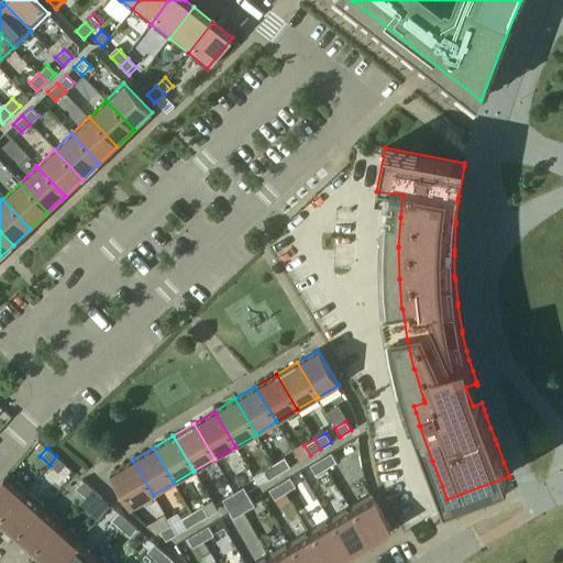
[(320,459),(326,468),(337,462),(331,452),(320,459)]
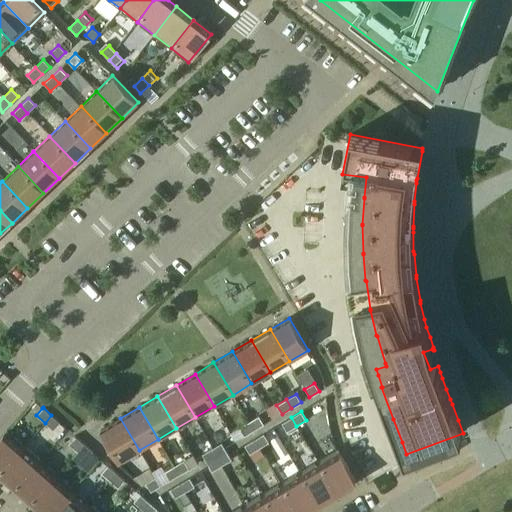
[(51,415),(45,423),(53,430),(59,423),(60,423),(51,415)]
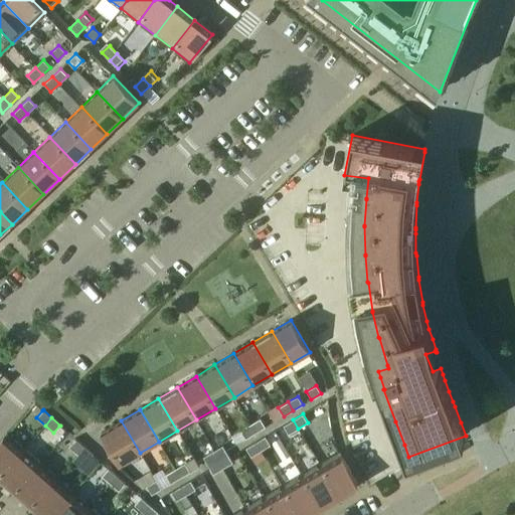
[(250,424),(255,433),(266,426),(261,418),(250,424)]
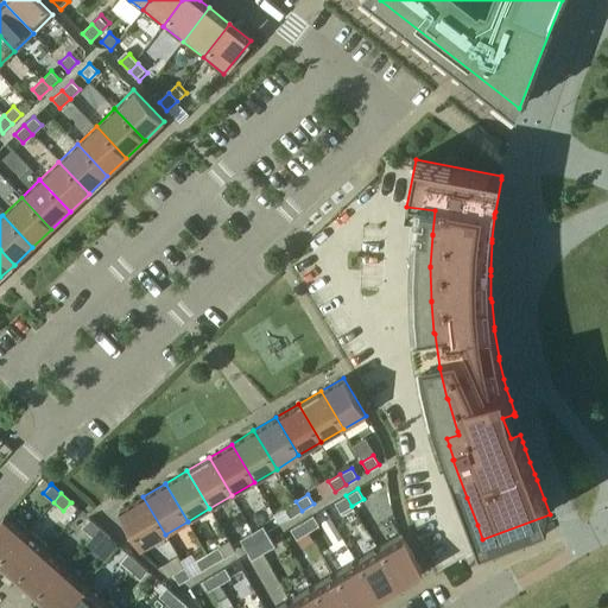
[(346,495),(334,502),(341,513),(352,506),(346,495)]
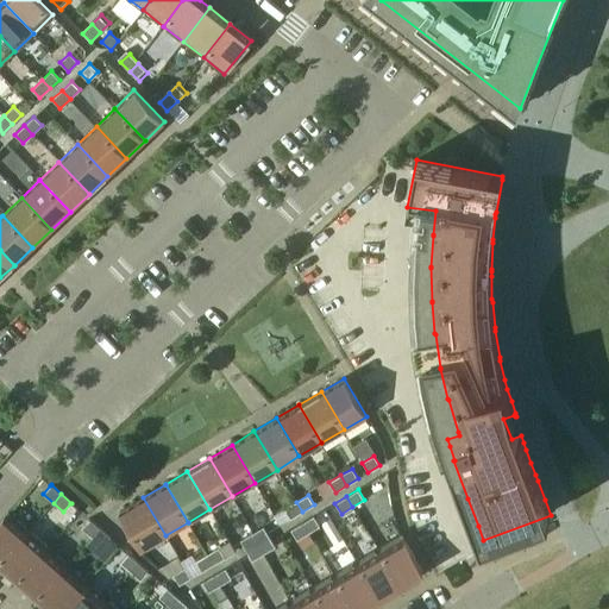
[(120,510),(143,550),(165,535),(143,497),(120,510)]
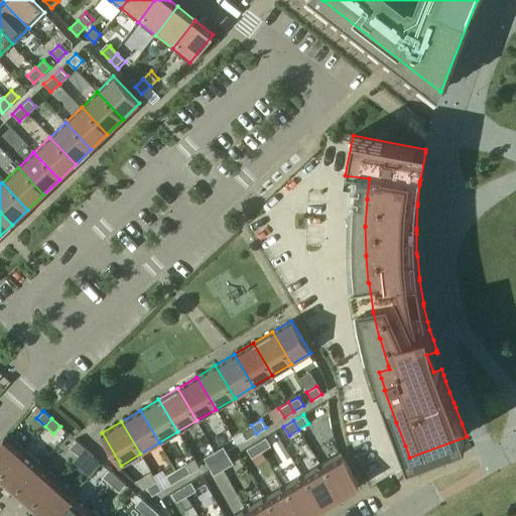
[(251,425),(241,430),(246,439),(256,433),(251,425)]
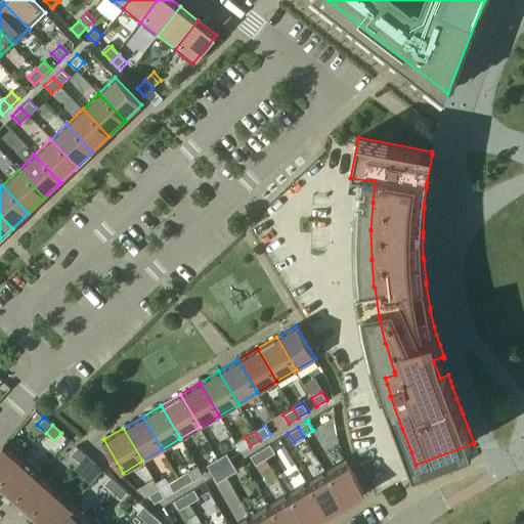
[(7,441),(0,448),(0,483),(25,456),(7,441)]
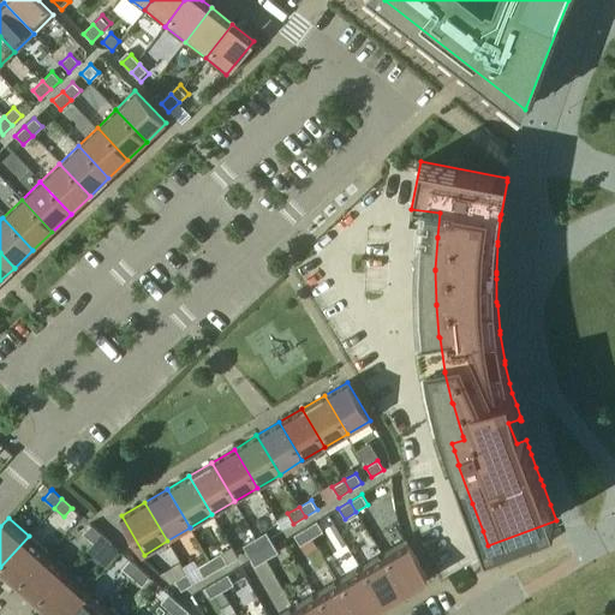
[(305,527),(311,538),(323,531),(317,521),(305,527)]
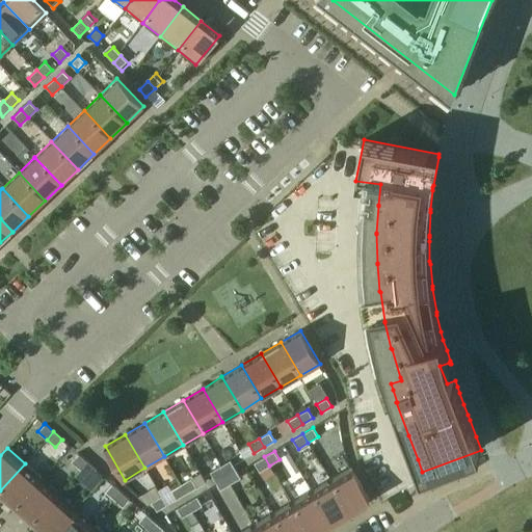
[(86,461),(78,453),(77,454),(78,454),(71,461),(80,469),(86,461)]
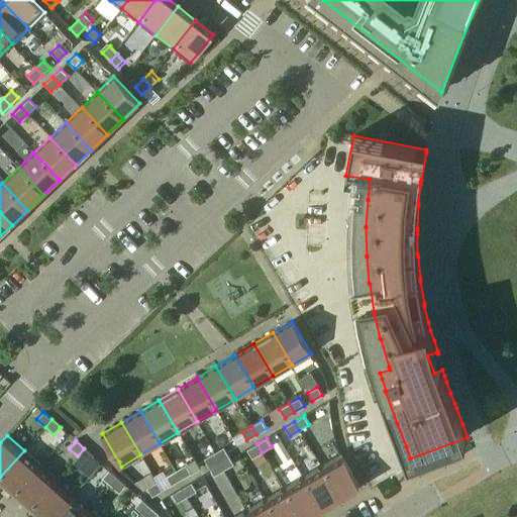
[(256,443),(246,449),(251,458),(262,452),(256,443)]
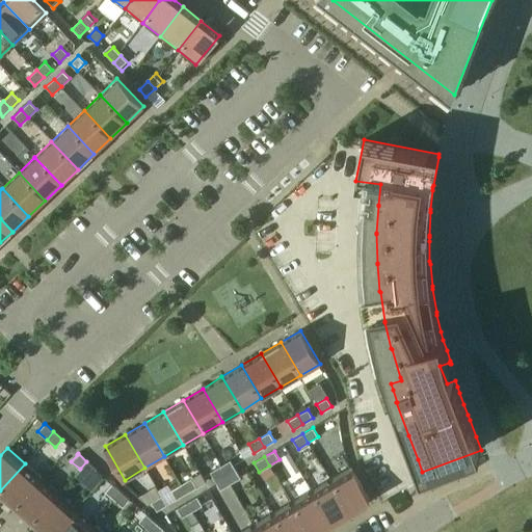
[(235,469),(233,466),(230,460),(219,467),(225,475),(235,469)]
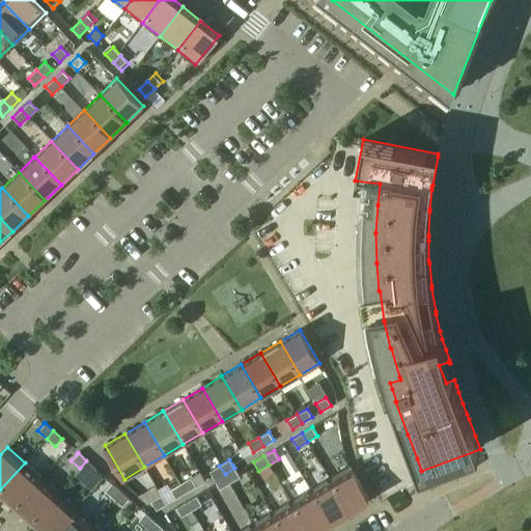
[(80,468),(75,474),(90,487),(102,475),(86,460),(80,468)]
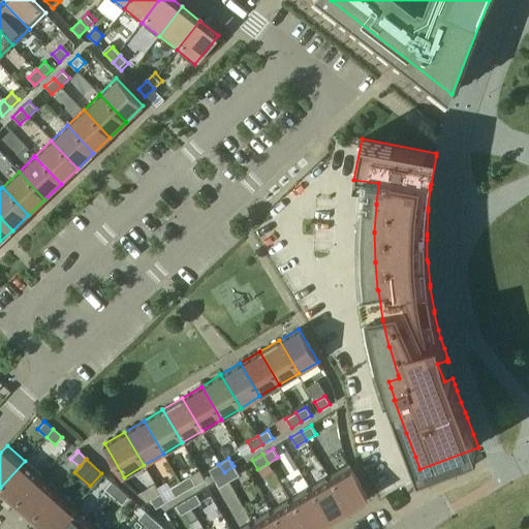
[(25,461),(0,488),(17,503),(41,475),(25,461)]
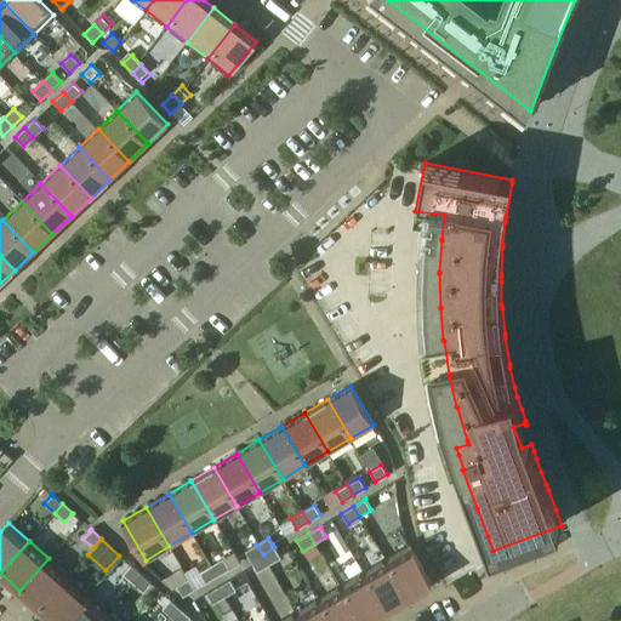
[(256,545),(245,551),(251,562),(263,554),(256,545)]
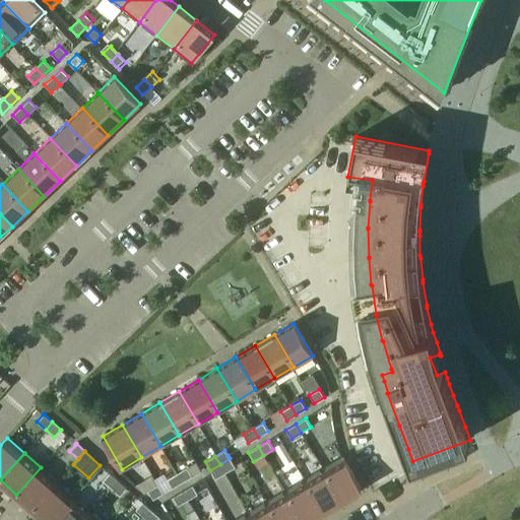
[(361,489),(342,457),(322,468),(340,501),(361,489)]
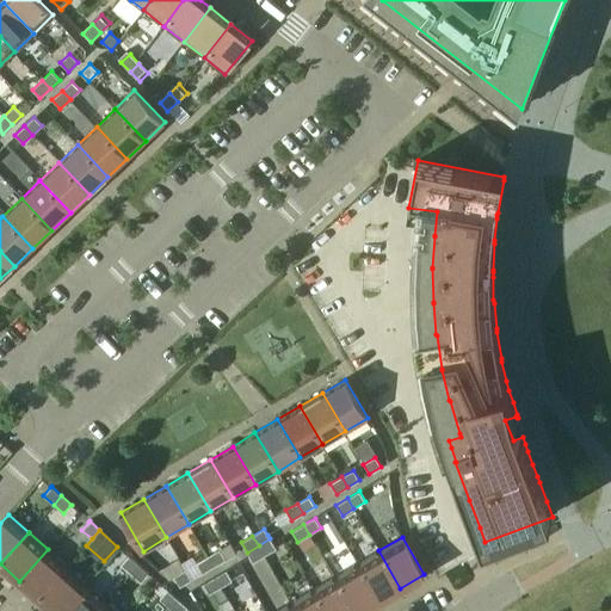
[(265,556),(276,549),(270,538),(259,545),(265,556)]
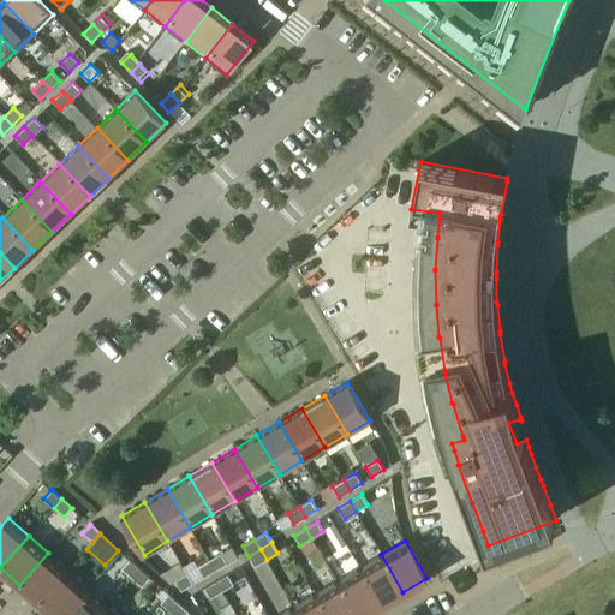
[(249,556),(251,560),(255,566),(267,560),(261,549),(249,556)]
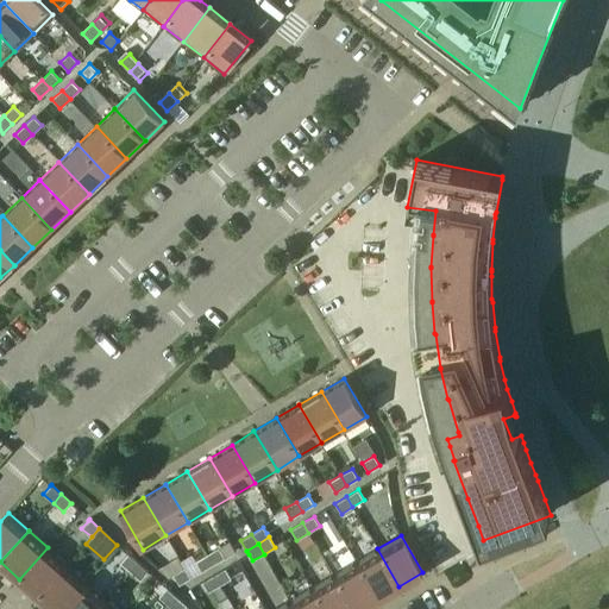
[(48,547),(19,579),(38,596),(67,564),(48,547)]
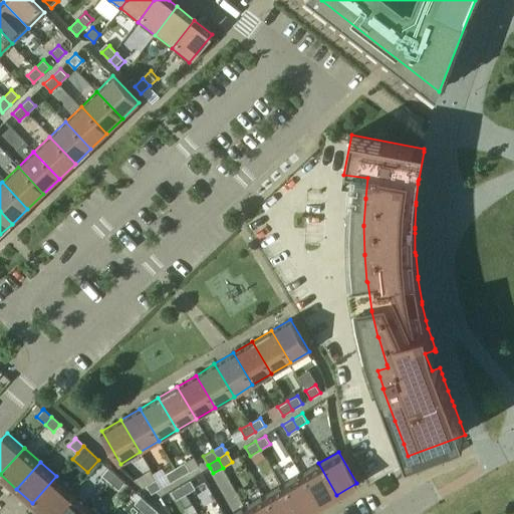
[(175,468),(180,477),(190,471),(185,462),(175,468)]
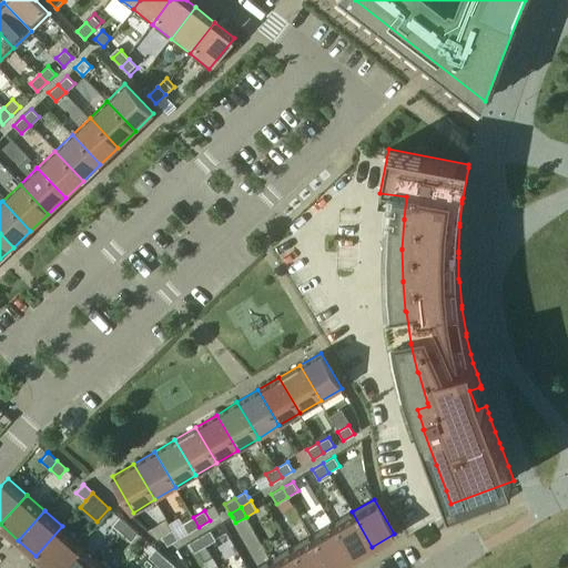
[(372,547),(352,511),(331,525),(352,559),(372,547)]
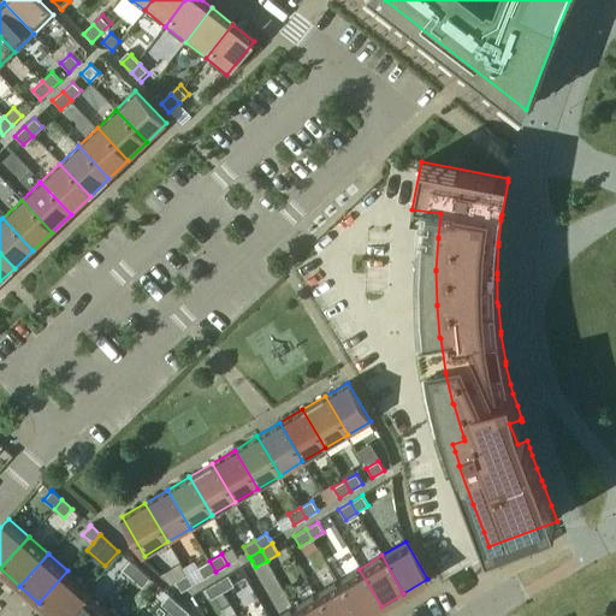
[(140,569),(129,560),(128,561),(129,561),(122,569),(131,578),(140,569)]
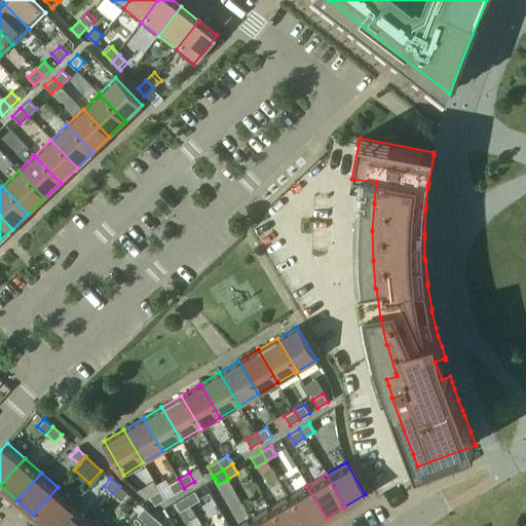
[(179,479),(168,485),(175,493),(184,488),(179,479)]
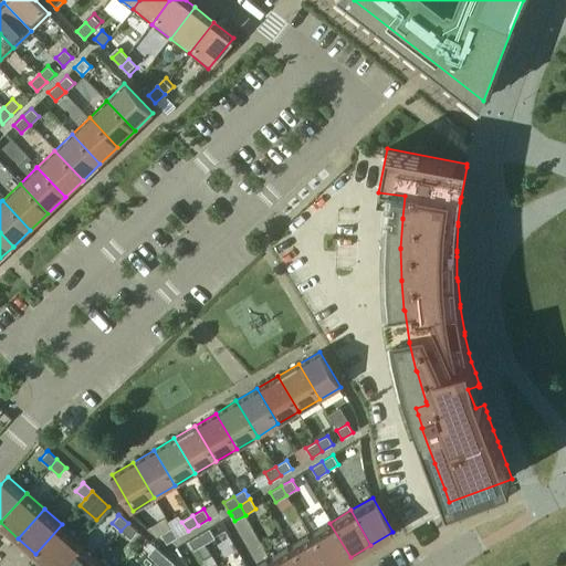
[(128,523),(121,531),(129,540),(136,532),(137,532),(137,531),(128,523)]
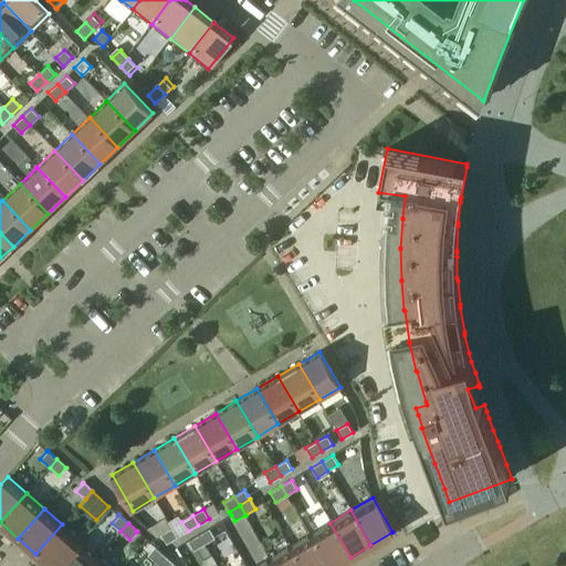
[(334,565),(350,557),(329,523),(310,535),(327,565),(334,565)]
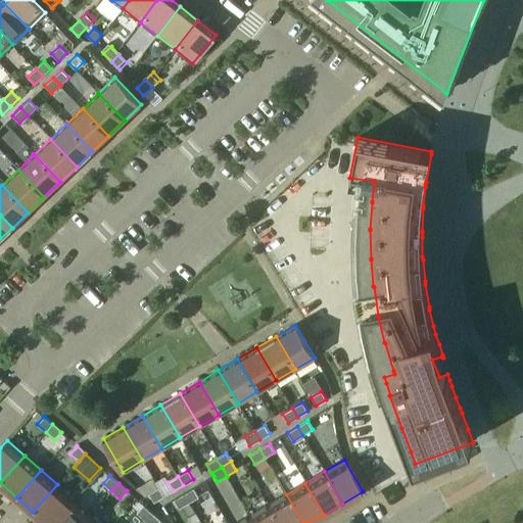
[(57,484),(33,512),(44,522),(52,522),(74,500),(57,484)]
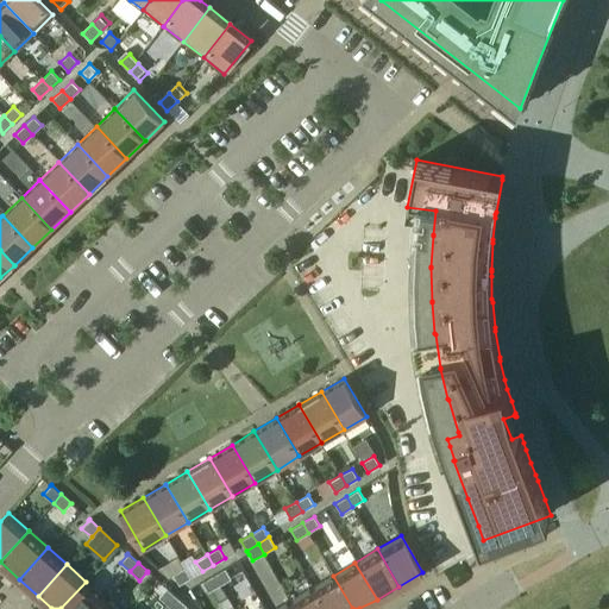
[(180,585),(190,578),(184,567),(174,575),(180,585)]
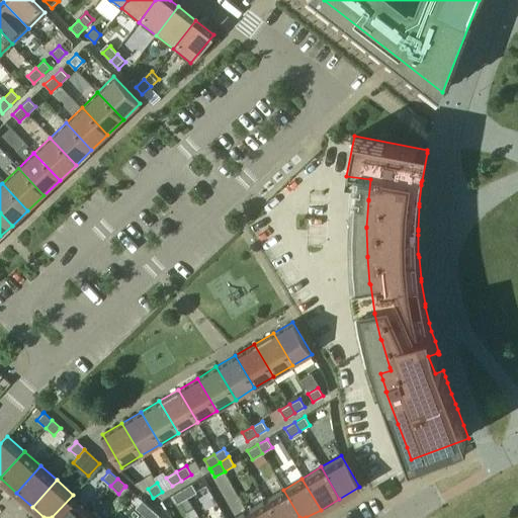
[(182,489),(187,498),(196,492),(191,484),(182,489)]
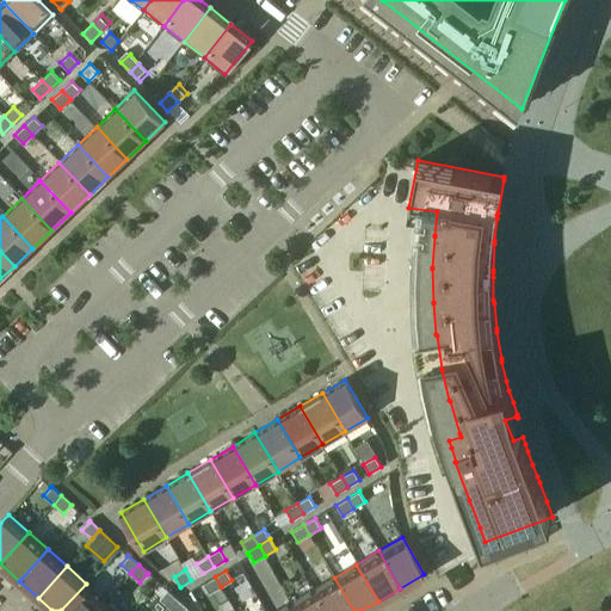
[(215,576),(203,584),(209,594),(221,587),(215,576)]
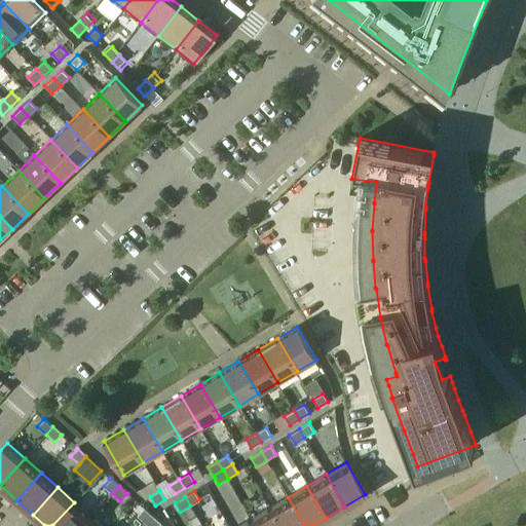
[(304,525),(288,497),(268,509),(278,525),(304,525)]
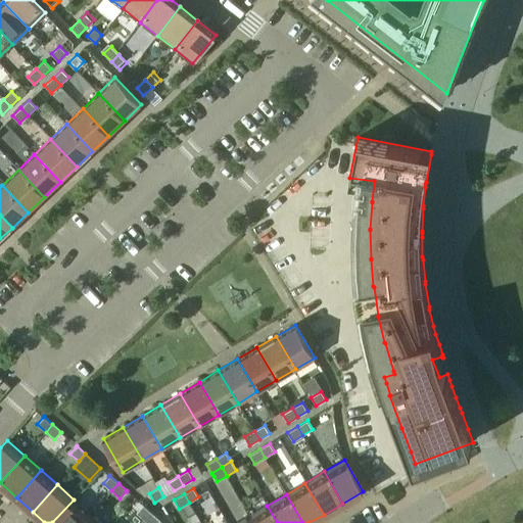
[(74,500),(52,522),(83,522),(91,514),(74,500)]
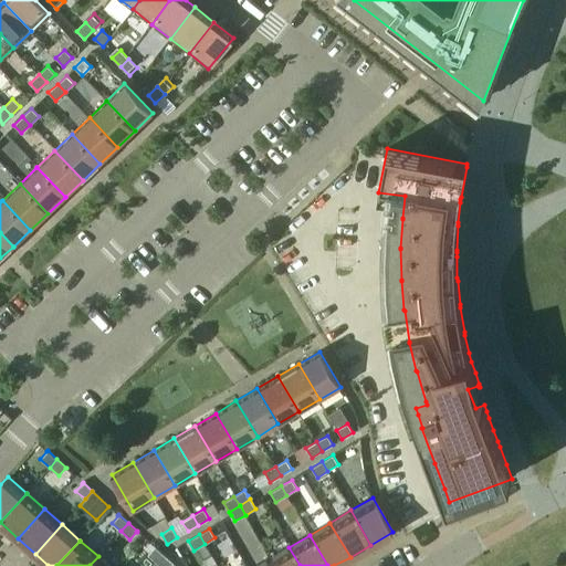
[(164,555),(155,546),(147,555),(156,563),(164,555)]
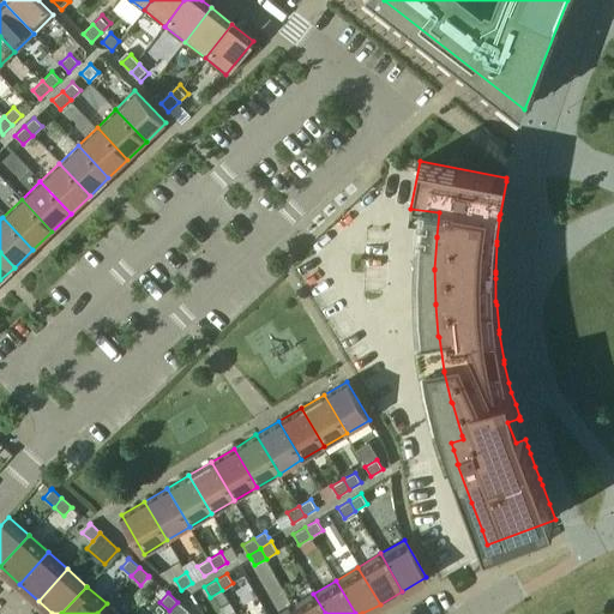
[(325,613),(313,594),(290,607),(295,613),(325,613)]
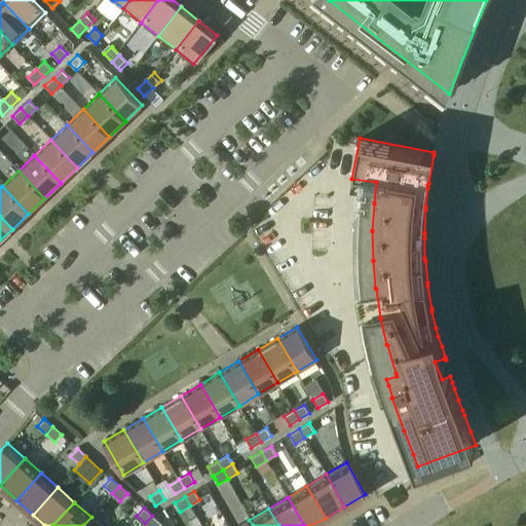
[(152,516),(145,523),(148,525),(157,525),(160,523),(152,516)]
